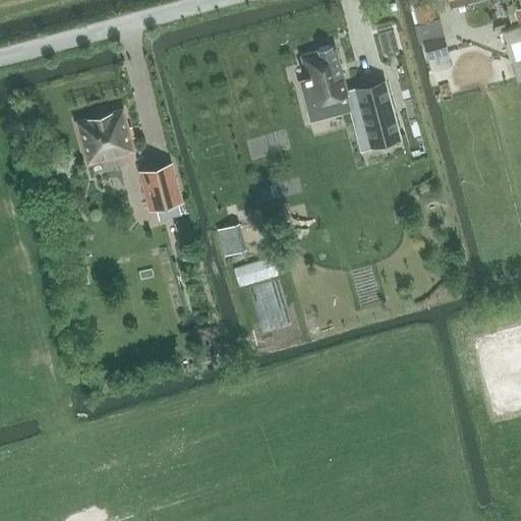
[(428,0),(407,0),(419,43),(422,42),(432,72),(453,67),(444,36),(442,37),(437,19),(431,2),(429,2),(428,0)]
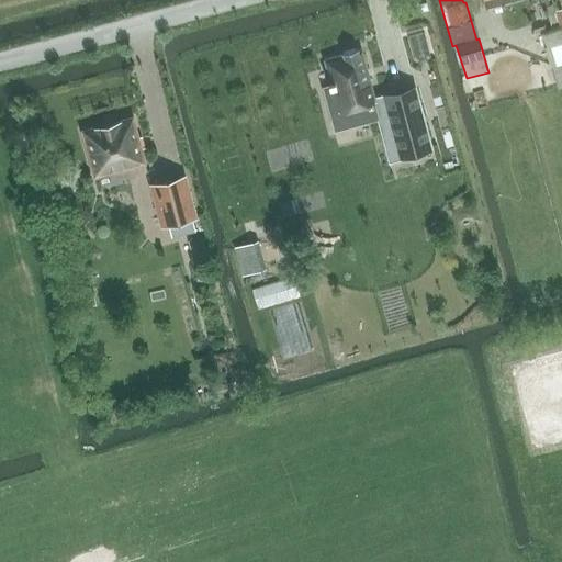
[(483,0),(486,9),(494,8),(495,13),(505,12),(503,6),(524,0),(483,0)]
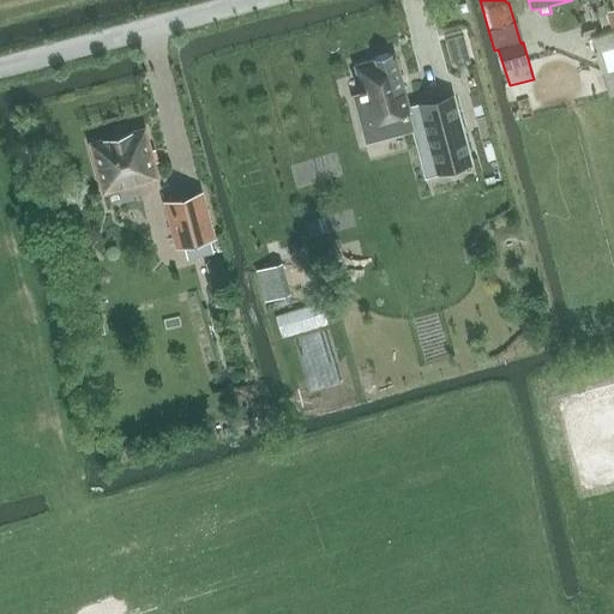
[(439,32),(444,77),(470,73),(464,29),(439,32)]
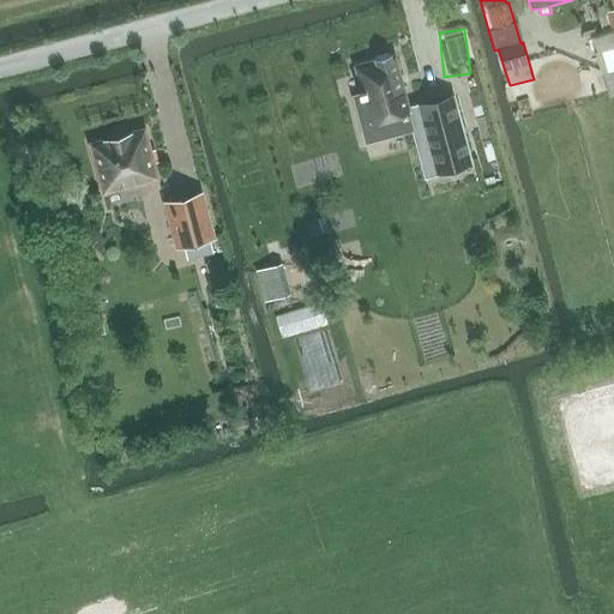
[(611,89),(613,88),(613,44),(595,52),(611,89)]
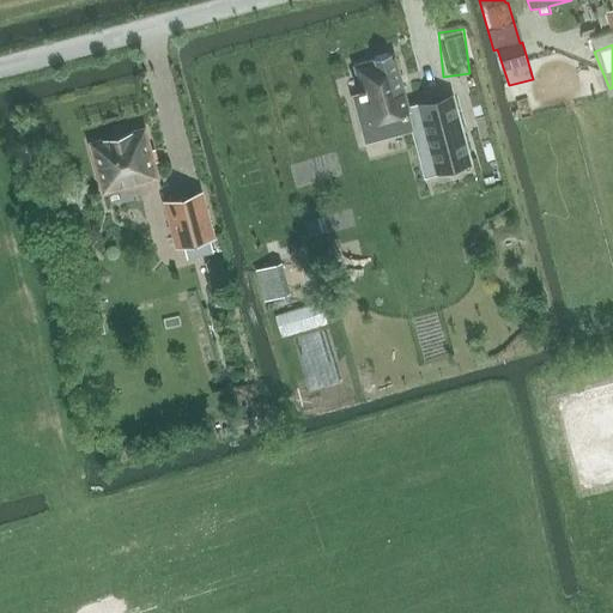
[(410,110),(394,54),(390,55),(389,54),(375,58),(375,60),(354,65),(360,90),(358,91),(359,95),(357,95),(364,122),(393,114),(393,115),(410,110)]
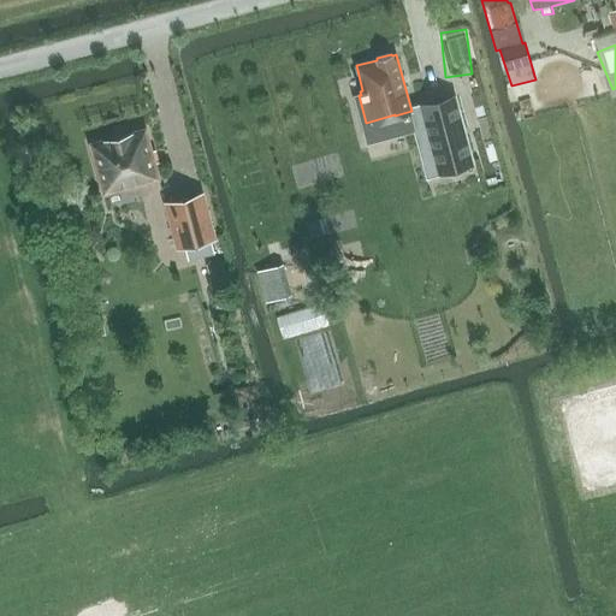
[(462,98),(428,106),(446,172),(479,163),(462,98)]
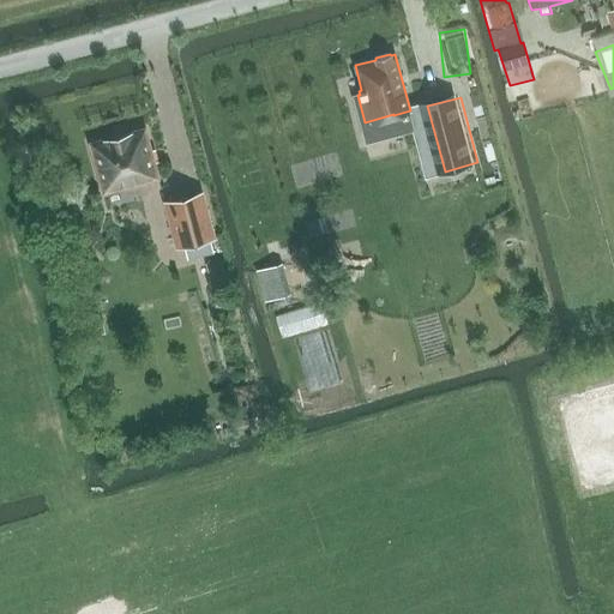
[(145,127),(90,143),(104,196),(160,180),(145,127)]
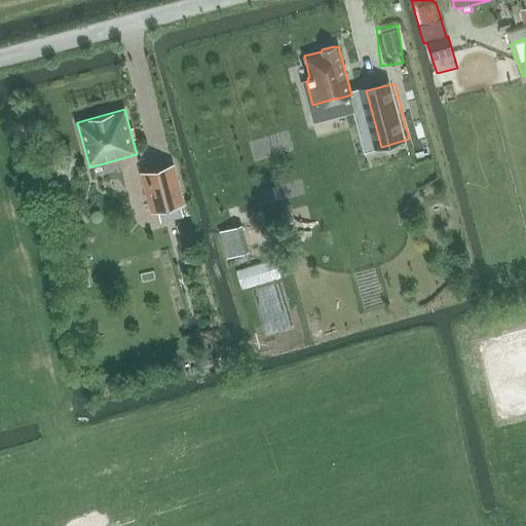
[(152,215),(186,205),(175,164),(140,174),(152,215)]
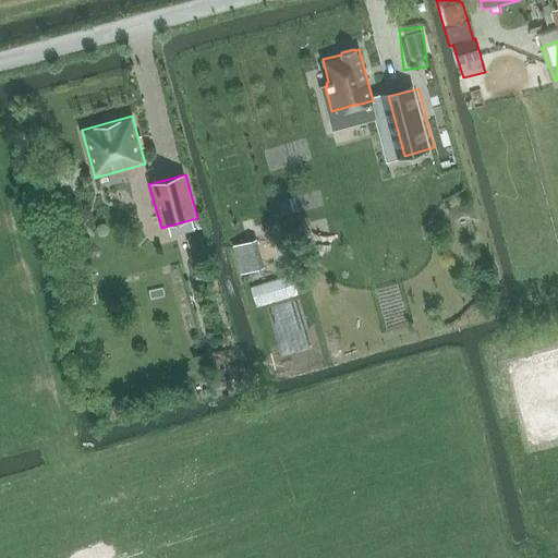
[(243,269),(257,265),(252,247),(238,251),(243,269)]
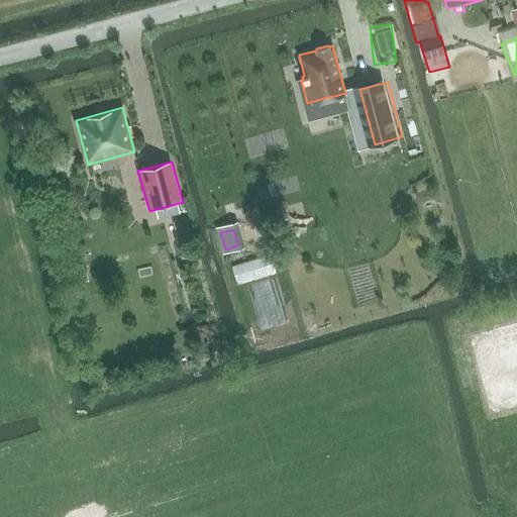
[(508,404),(516,401),(516,319),(491,325),(508,404)]
